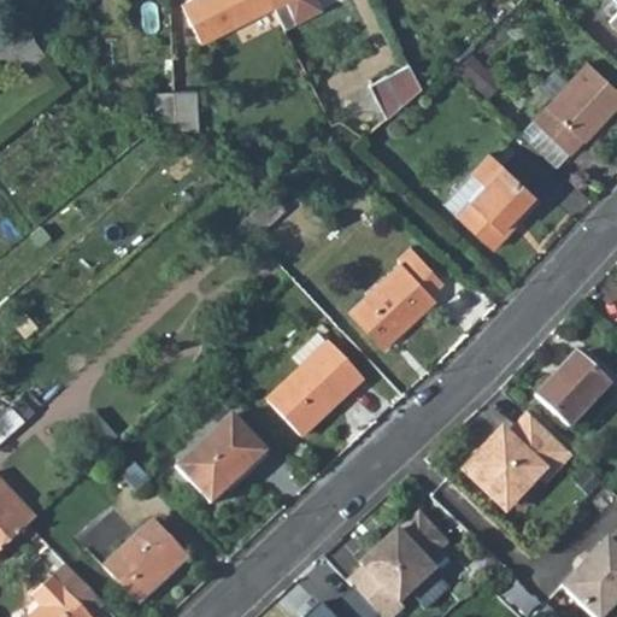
[(192,0),(180,6),(200,47),(271,10),(265,0),(192,0)]
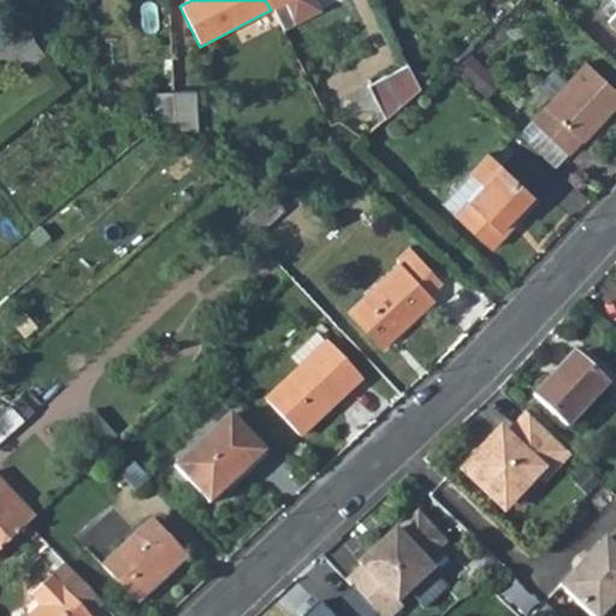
[(265,0),(271,10),(282,30),(319,11),(313,0),(265,0)]
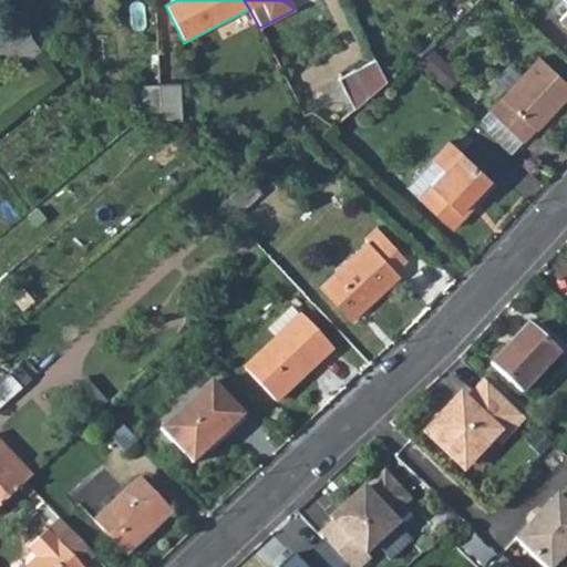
[(34,41),(26,19),(7,34),(8,55),(13,52),(34,41)]
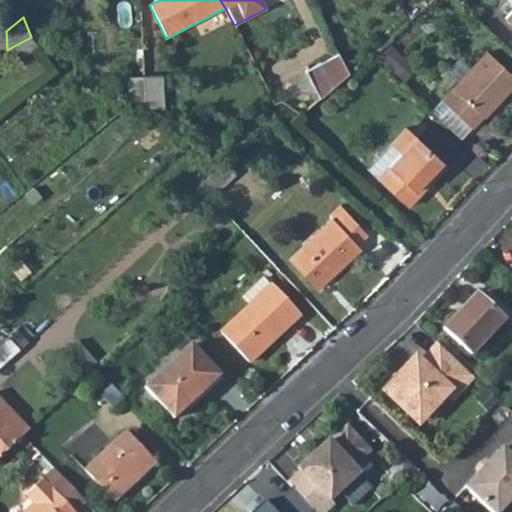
[(38,46),(31,37),(12,47),(21,59),(38,46)]
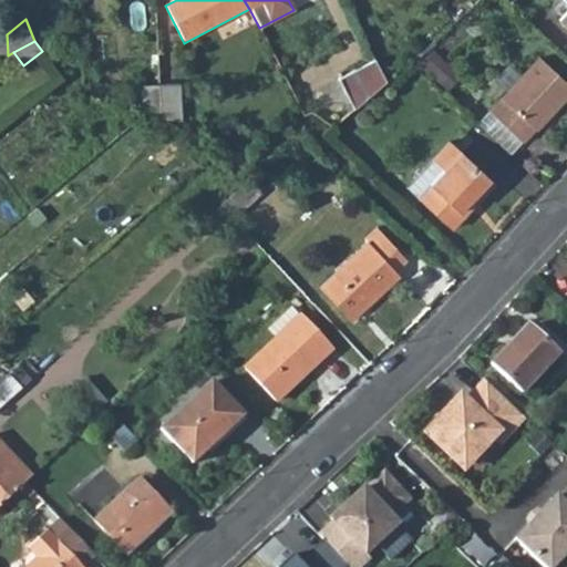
[(452,69),(432,49),(419,62),(440,82),(452,69)]
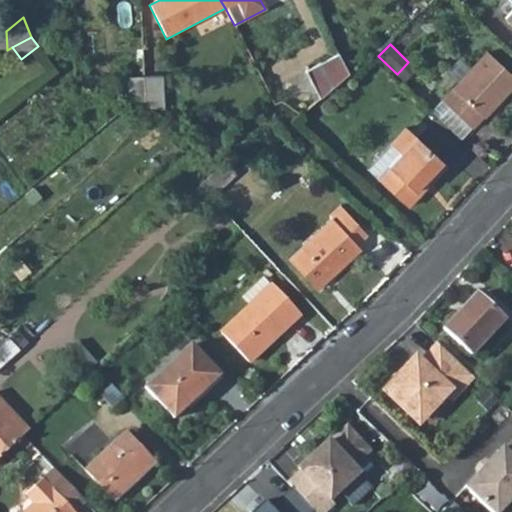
[(340,54),(308,70),(321,99),(350,73),(340,54)]
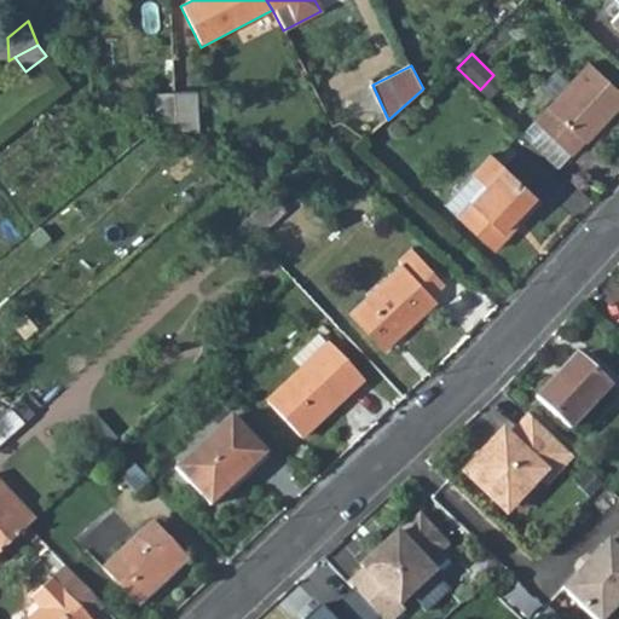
[(618,102),(585,71),(536,125),(570,157),(578,148),(577,146),(618,102)]
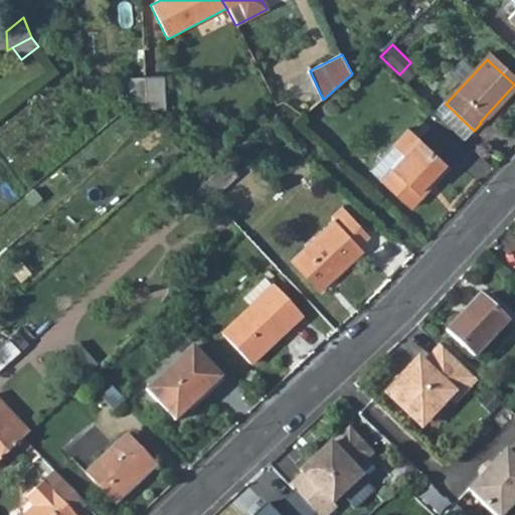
[(143,77),(132,78),(133,106),(144,109),(143,77)]
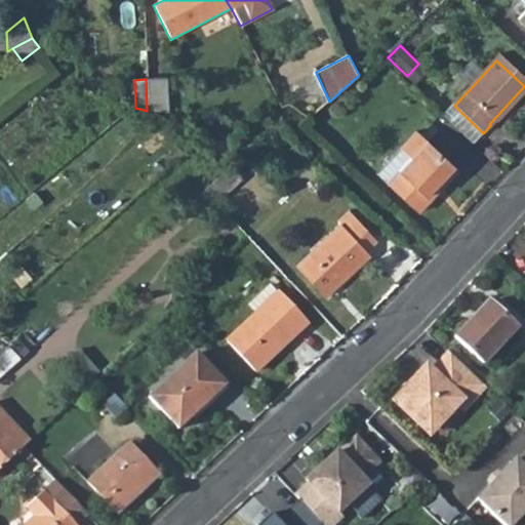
[(165,79),(146,79),(147,111),(154,112),(166,115),(165,79)]
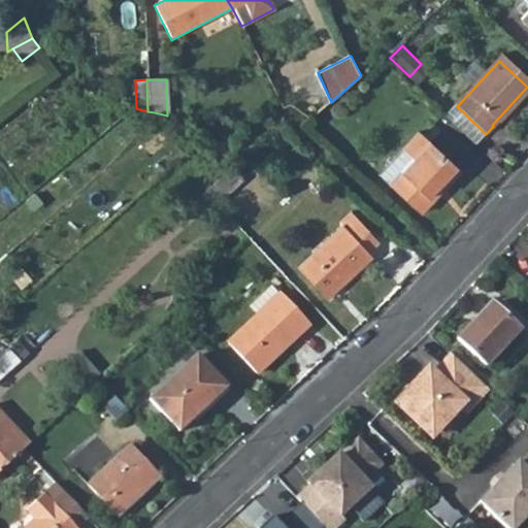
[(462,170),(419,129),(377,173),(416,209),(439,185),(444,191),(462,170)]
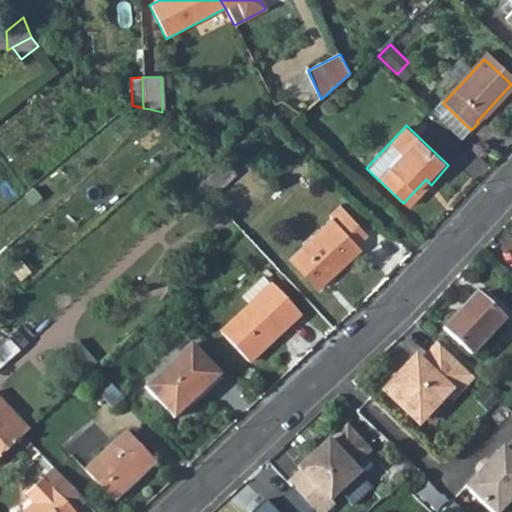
[(195,188),(207,202),(236,174),(224,161),(195,188)]
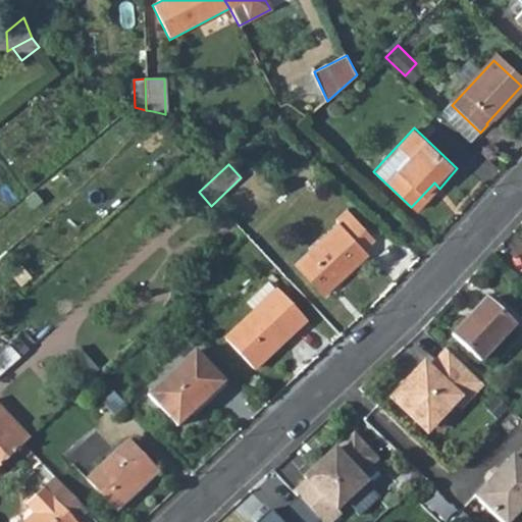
[(343,215),(345,218),(297,261),(322,291),(370,249),(368,245),(374,240),(349,210),(343,215)]
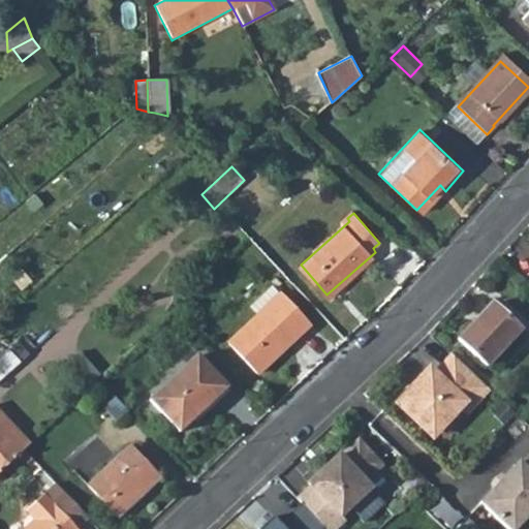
[(250,305),(257,313),(228,340),(256,371),(308,323),(280,292),(280,293),(271,284),(250,305)]
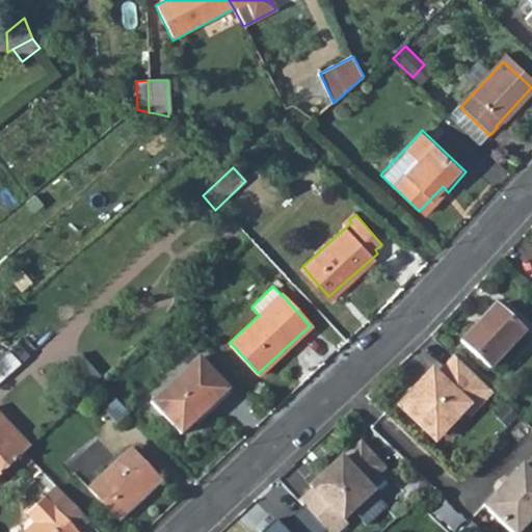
[(531,342),(531,341),(494,306),(459,342),(498,378),(531,342)]
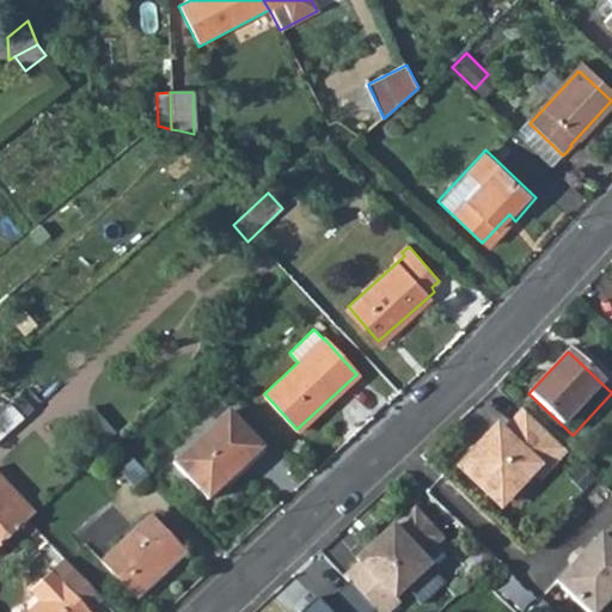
[(261,447),(227,411),(172,461),(204,497),(261,447)]
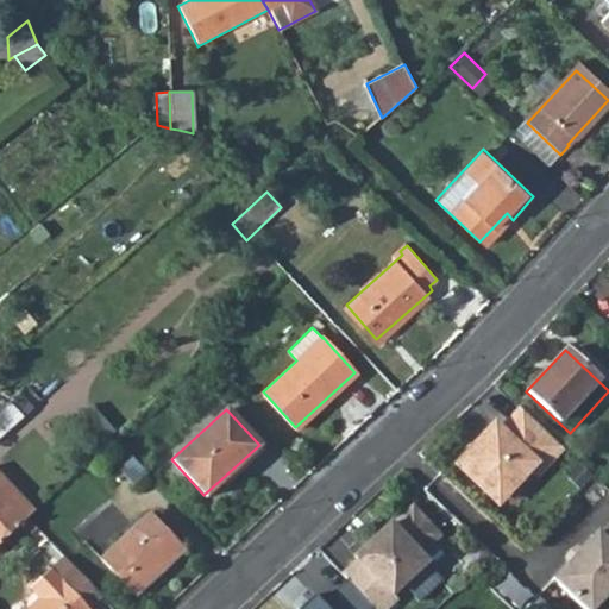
[(559,447),(520,410),(498,433),(493,427),(457,465),(489,496),(502,495),(526,470),(533,476),(559,447)]
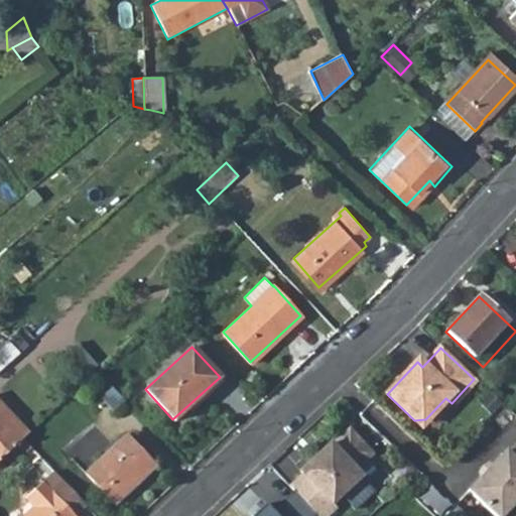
[(124,399),(111,385),(100,395),(113,409),(124,399)]
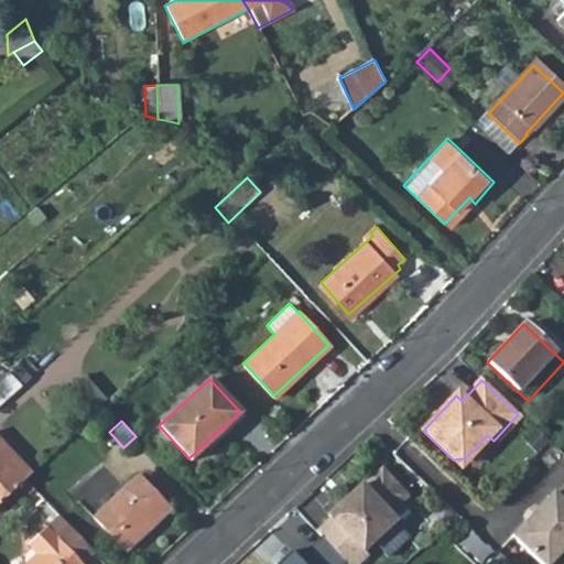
[(0,502),(26,479),(29,476),(0,443),(0,502)]
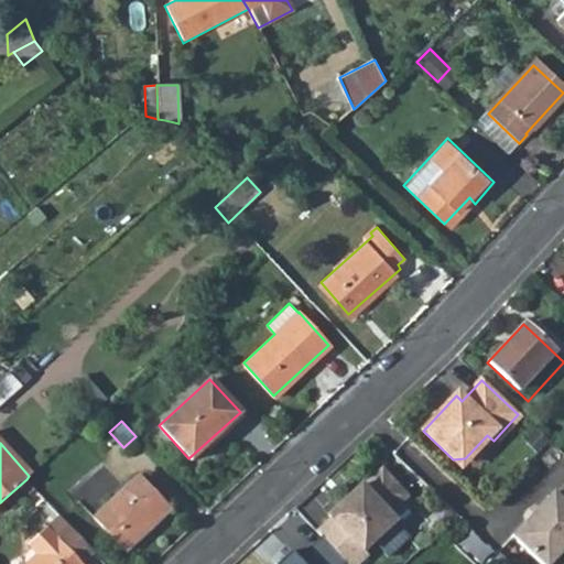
[(169,508),(138,474),(91,516),(123,550),(169,508)]
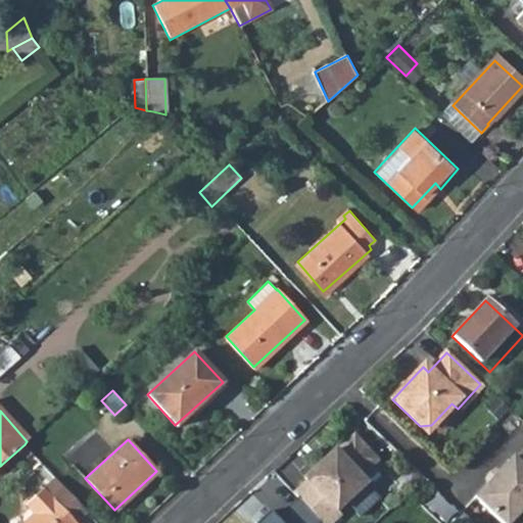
[(318,470),(293,492),(321,522),(328,522),(339,513),(335,510),(365,482),(359,476),(375,460),(358,440),(348,440),(336,450),(334,449),(318,464),(318,470)]
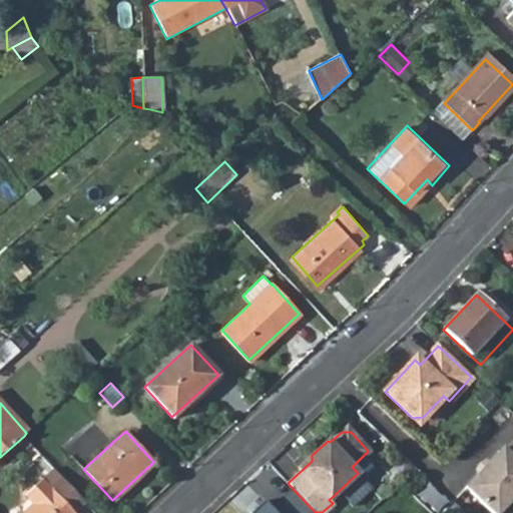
[(500,512),(512,500),(512,457),(502,447),(488,463),(479,473),(464,488),(490,512),(500,512)]
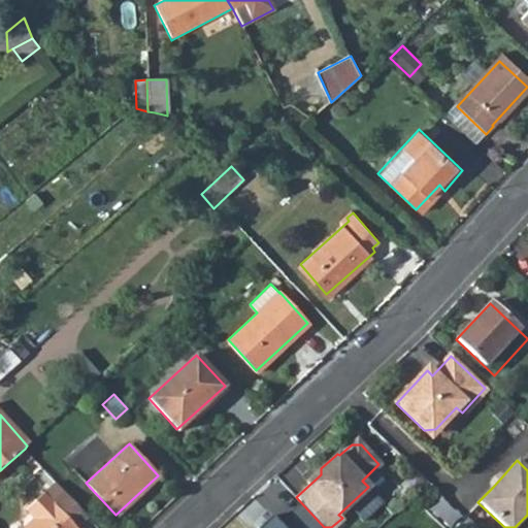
[(490,484),(493,487),(502,476),(499,473),(490,484)]
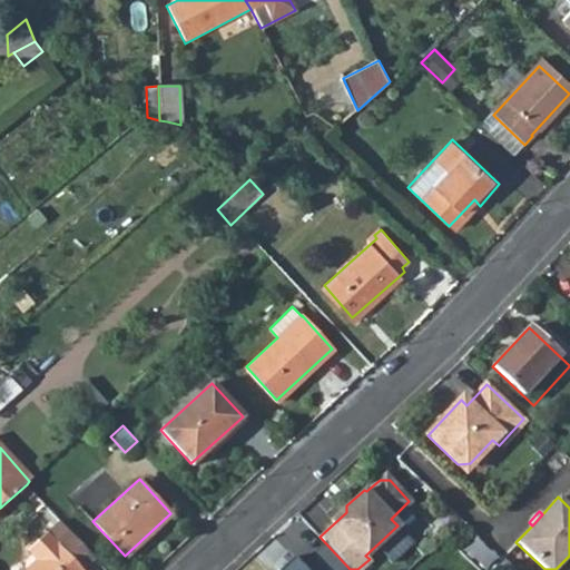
[(65,527),(56,517),(43,528),(27,544),(38,557),(21,569),(82,569),(79,566),(91,554),(65,527)]
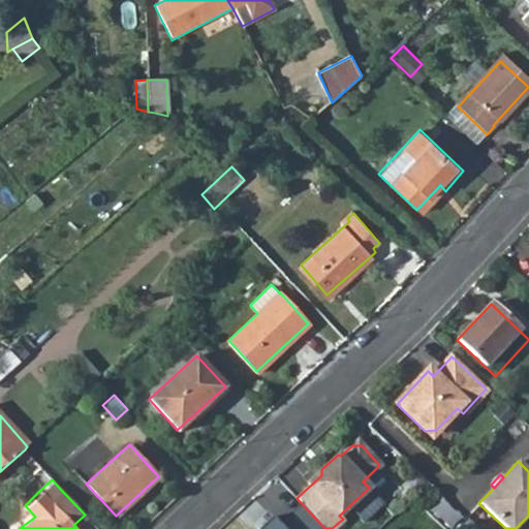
[(322,528),(324,528),(300,502),(275,526),(269,518),(256,528),(322,528)]
